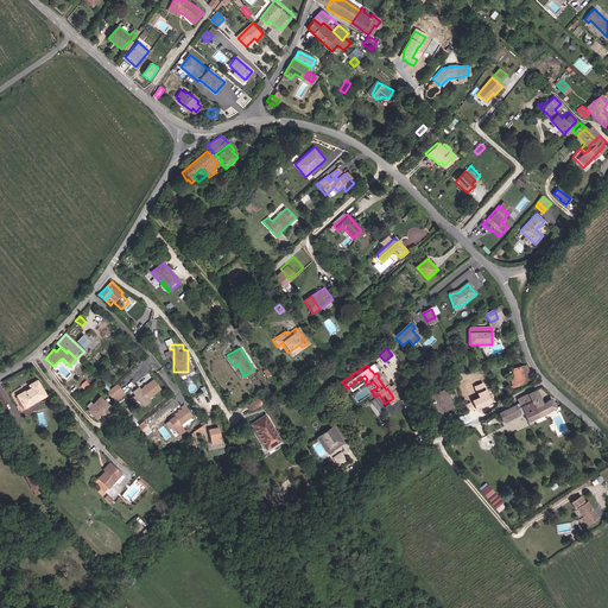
[(531,381),(531,378),(529,372),(526,366),(523,368),(513,371),(515,378),(510,379),(512,388),(518,387),(518,385),(531,381)]
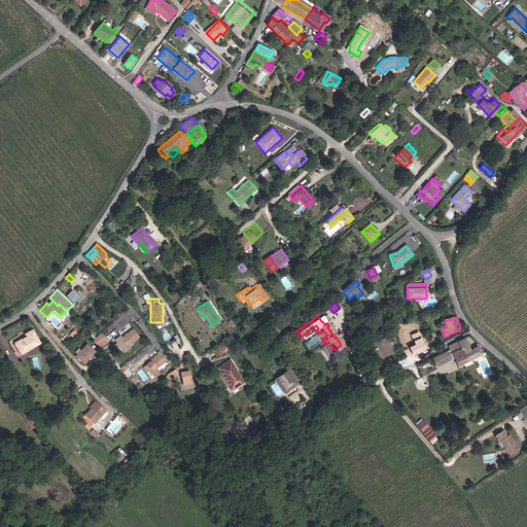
[(23,339),(31,348),(39,343),(32,330),(25,335),(26,338),(23,339)]
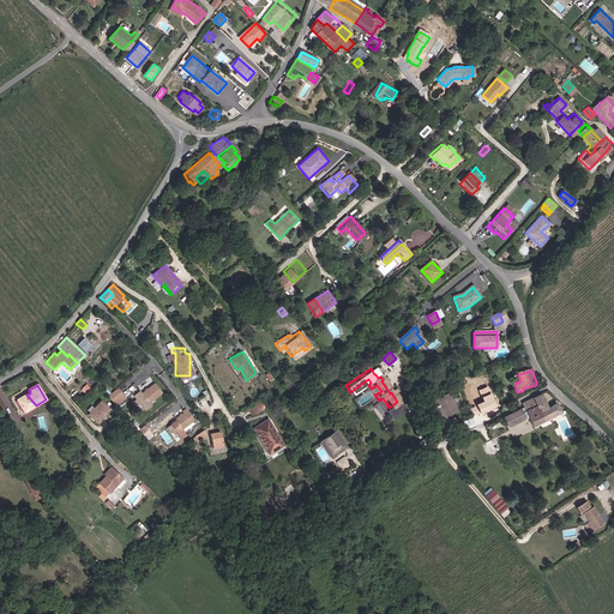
[(150,404),(163,395),(155,385),(143,395),(140,393),(136,397),(140,404),(146,411),(151,407),(150,404)]
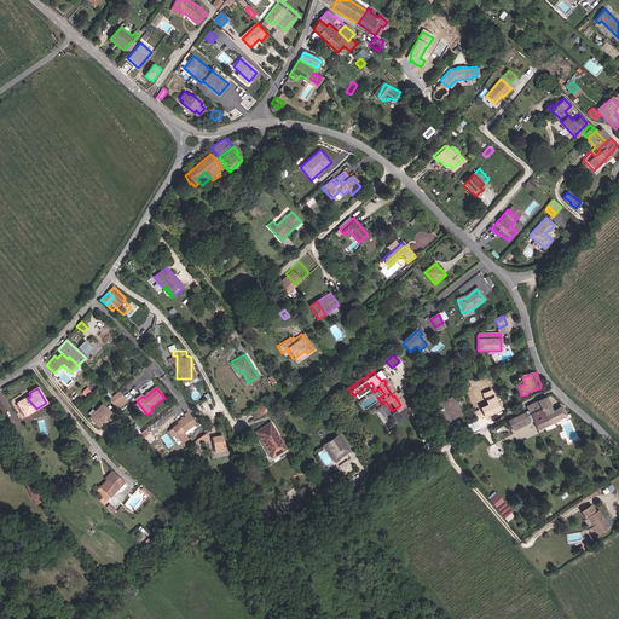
[(114,408),(122,399),(117,393),(108,401),(113,408),(114,408)]
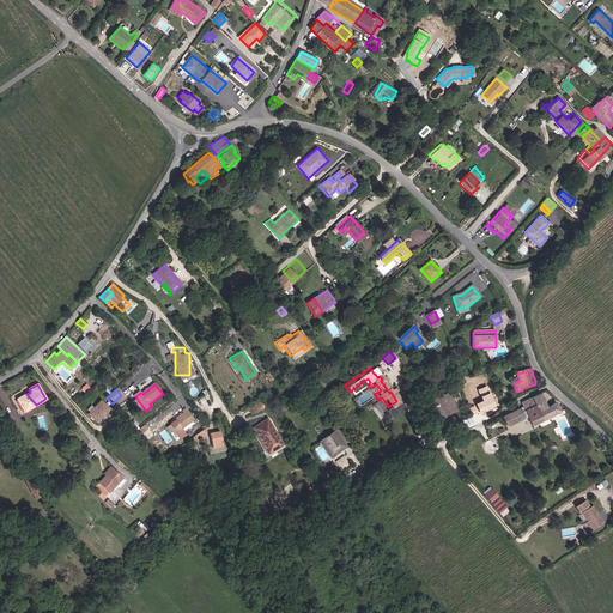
[(457,412),(454,405),(456,404),(455,399),(451,400),(449,393),(430,400),(442,431),(451,426),(450,422),(448,416),(457,412)]
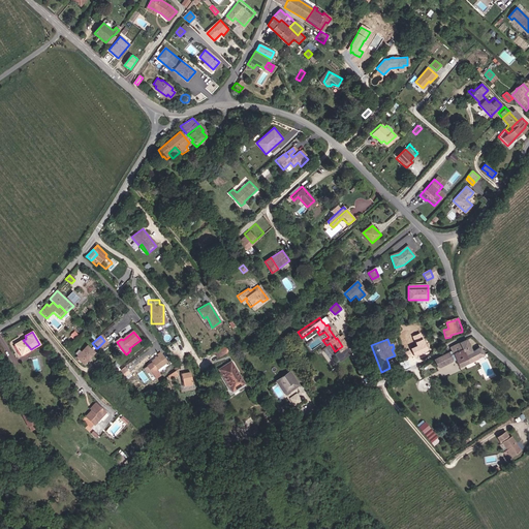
[(415,356),(429,351),(425,339),(416,342),(417,346),(412,348),(415,356)]
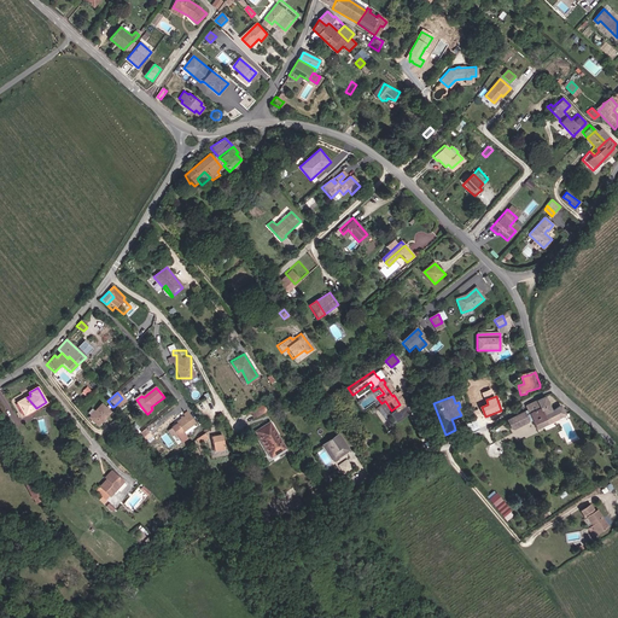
[(36,408),(27,397),(17,403),(24,415),(36,408)]
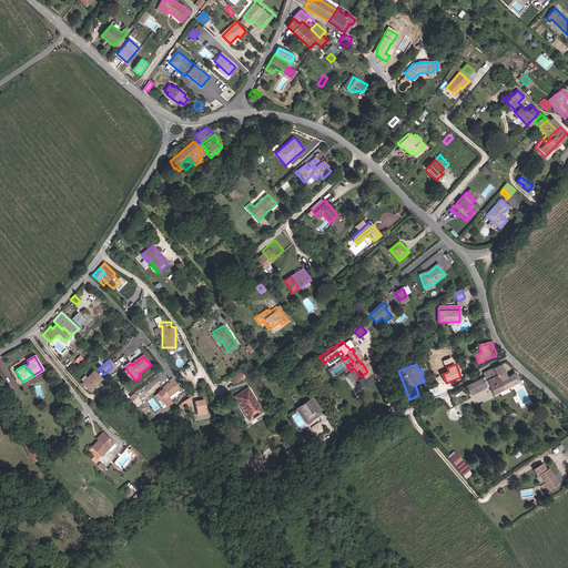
[(107,376),(114,369),(112,366),(104,374),(107,376)]
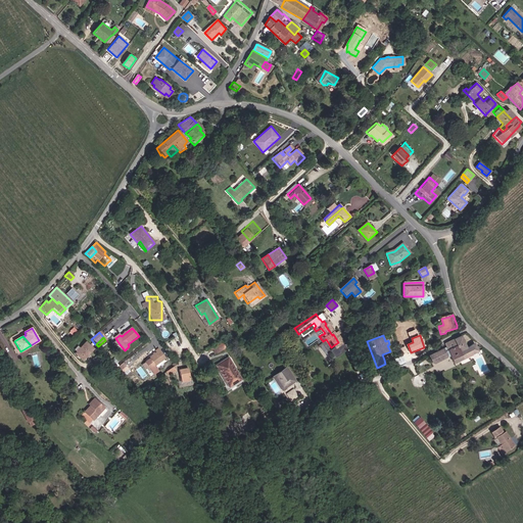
[(467,349),(461,337),(444,344),(445,346),(454,363),(478,351),(474,344),(467,349)]
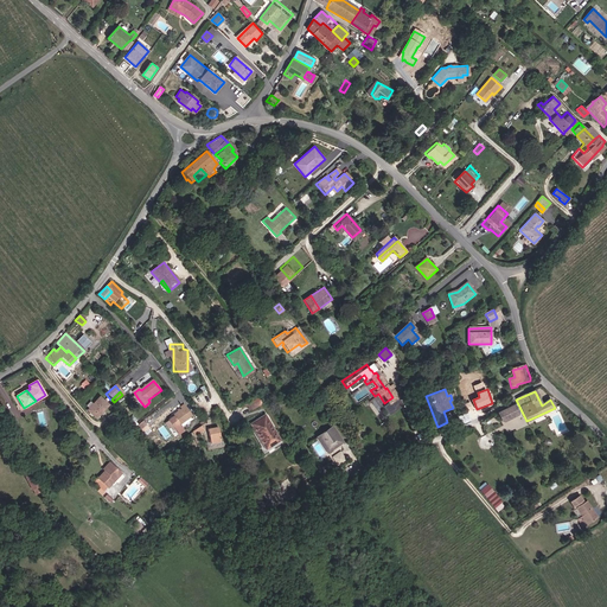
[(259,393),(248,400),(251,406),(262,400),(259,393)]
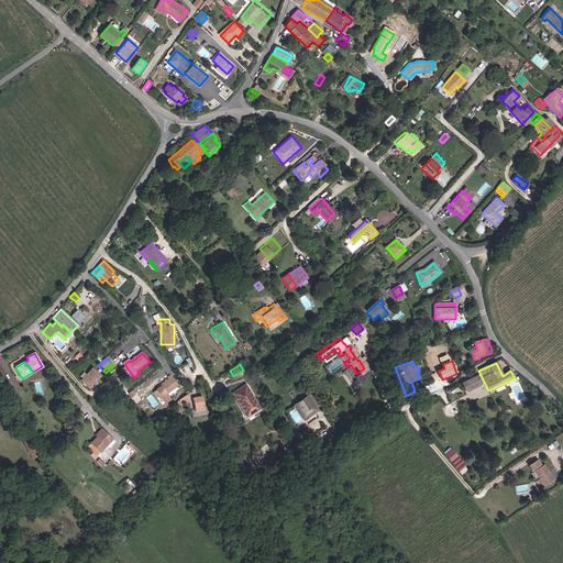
[(87,385),(90,387),(101,375),(94,367),(83,381),(87,385)]
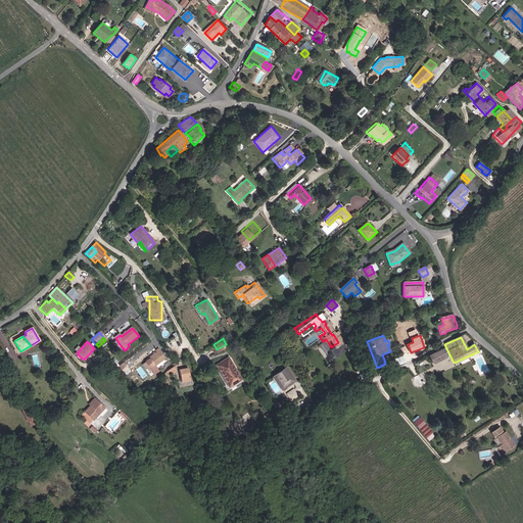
[(442,349),(428,357),(433,364),(446,357),(442,349)]
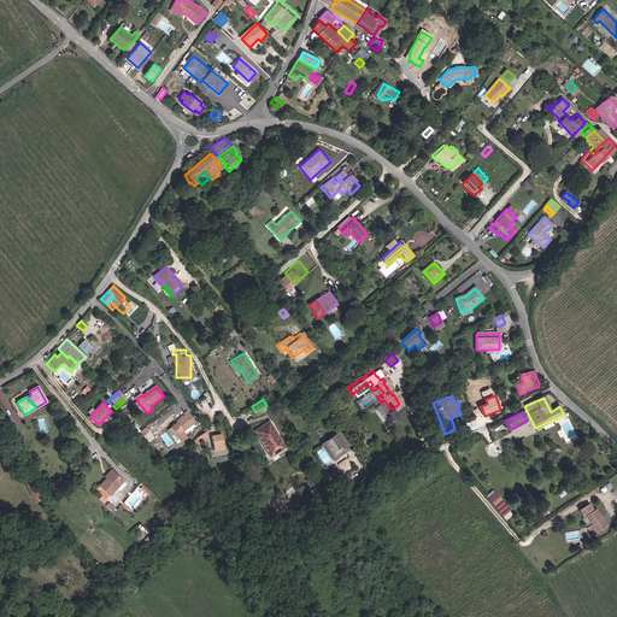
[(186,418),(176,424),(177,425),(172,429),(178,439),(183,444),(188,440),(183,434),(197,424),(188,413),(184,416),(186,418)]
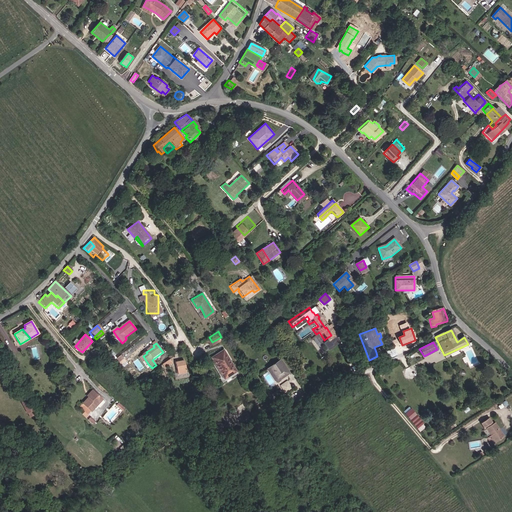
[(212,355),(224,377),(231,373),(231,374),(239,370),(225,348),(212,355)]
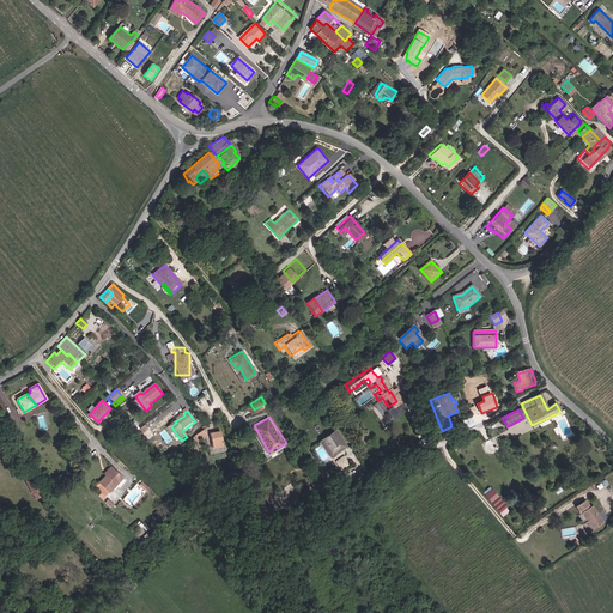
[(473,417),(463,420),(467,428),(475,424),(473,417)]
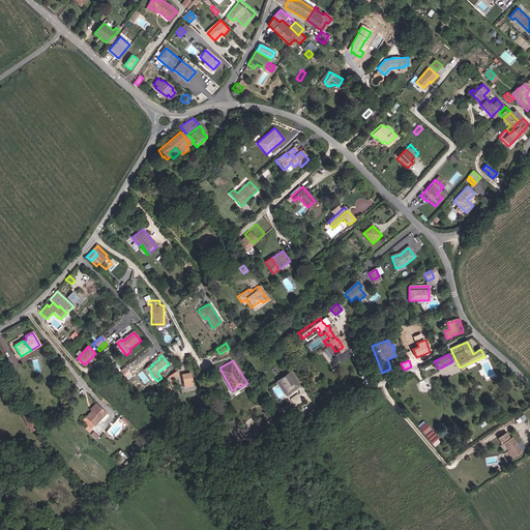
[(153,377),(148,369),(145,372),(148,376),(149,375),(151,378),(153,377)]
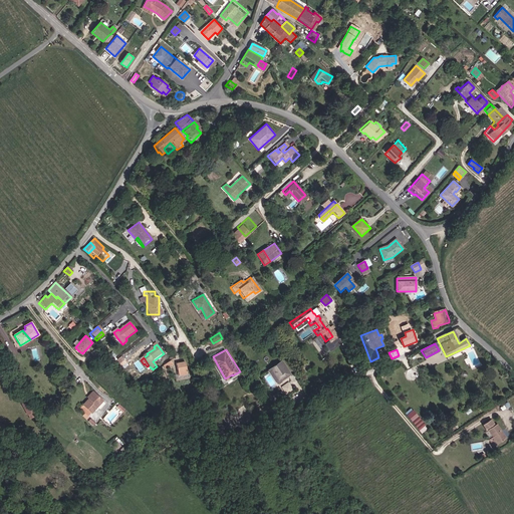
[(291,370),(283,358),(271,365),(278,378),(291,370)]
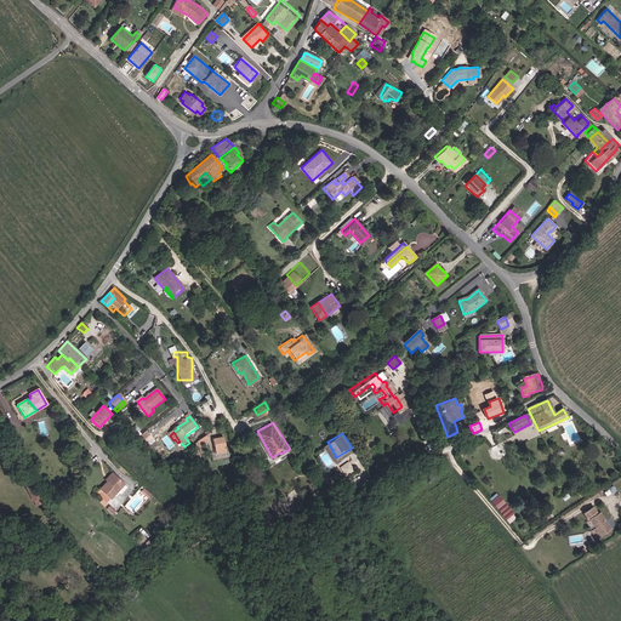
[(216,456),(227,455),(224,442),(215,443),(216,456)]
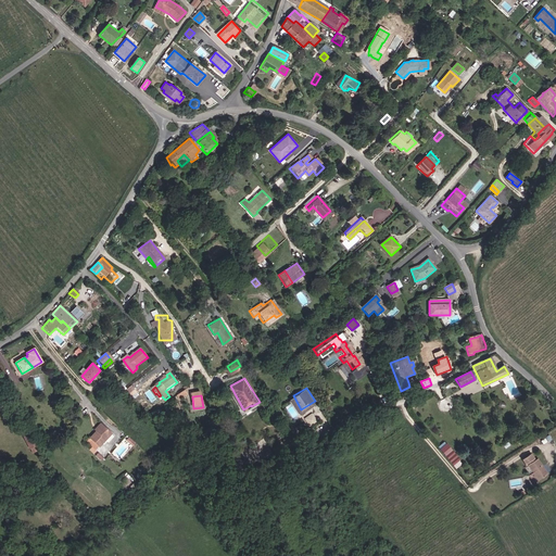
[(301,409),(293,395),(291,396),(300,411),(301,409)]
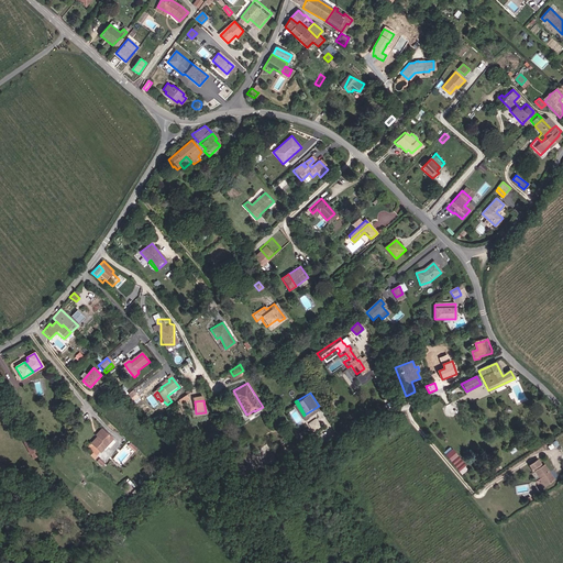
[(319,406),(305,415),(306,416),(320,408),(319,406)]
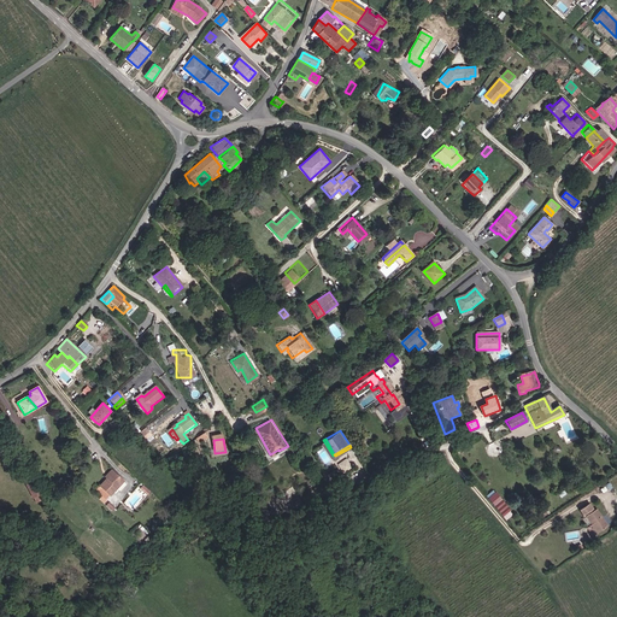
[(347,458),(347,459),(340,464),(345,471),(352,466),(347,458)]
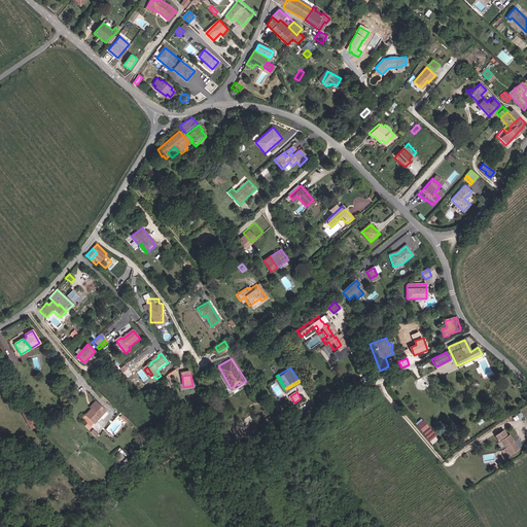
[(92,407),(86,414),(95,421),(101,414),(105,409),(97,401),(92,407)]
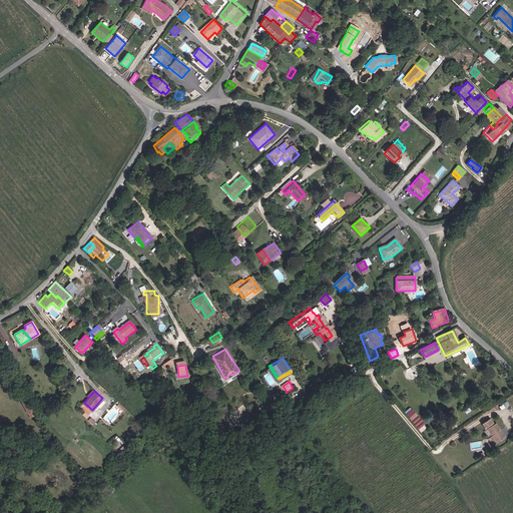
[(20,398),(24,407),(31,403),(26,395),(20,398)]
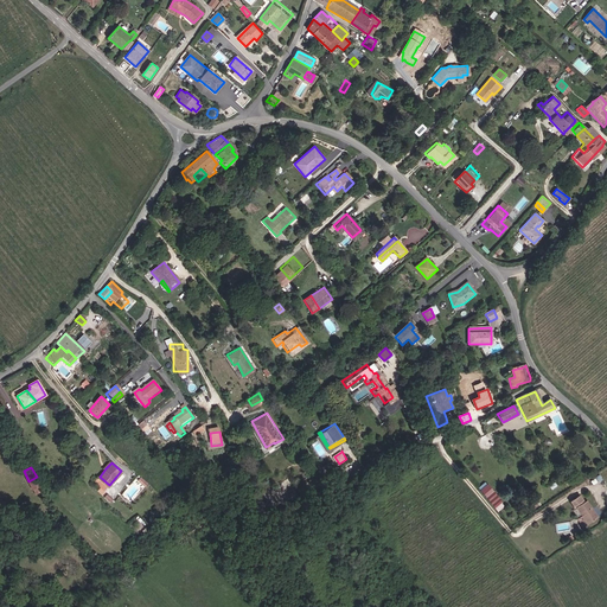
[(42,487),(37,477),(29,481),(34,491),(42,487)]
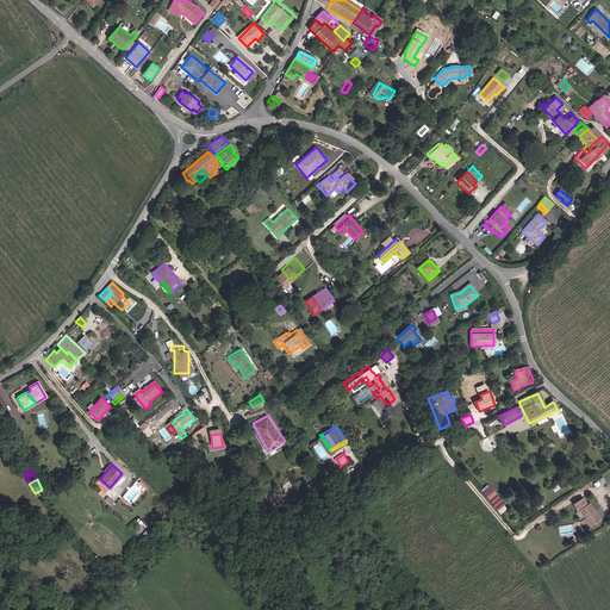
[(505,505),(490,486),(483,492),(498,511),(505,505)]
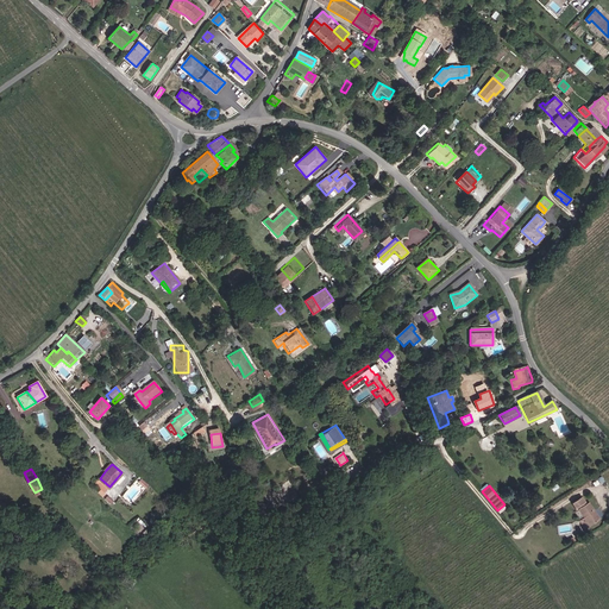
[(586,502),(581,495),(572,501),(576,507),(578,504),(579,507),(578,508),(590,527),(600,521),(588,501),(586,502)]
